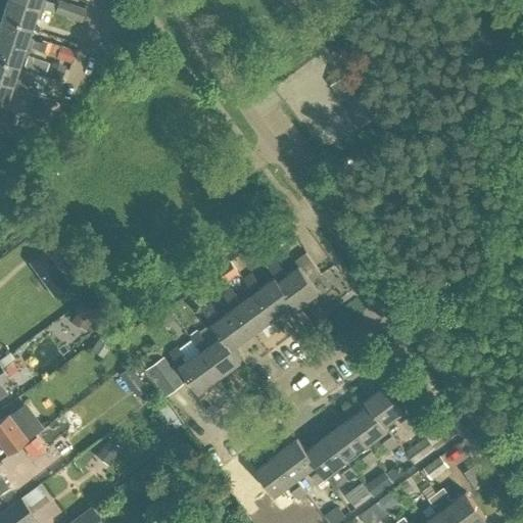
[(37,16),(41,6),(20,0),(4,0),(0,13),(30,25),(33,15),(37,16)]
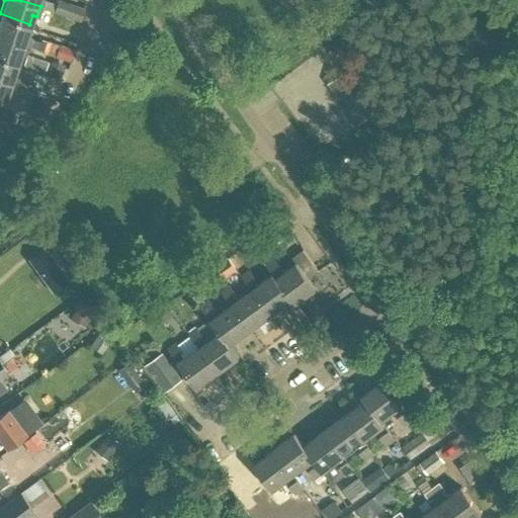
[(57,0),(53,13),(79,22),(84,8),(60,0),(57,0)]
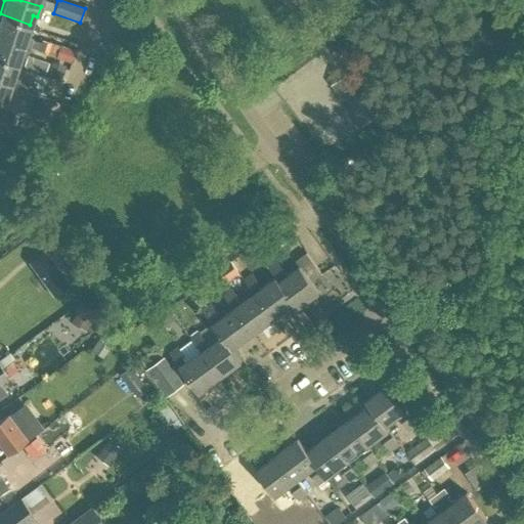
[(26,36),(30,25),(0,13),(0,35),(28,45),(31,37),(26,36)]
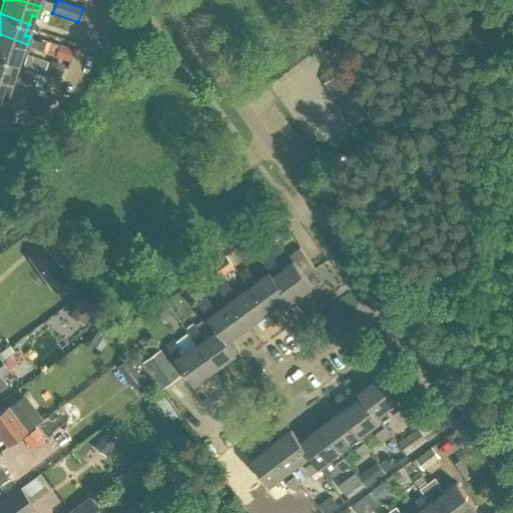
[(24,54),(27,44),(0,34),(0,55),(17,61),(19,52),(24,54)]
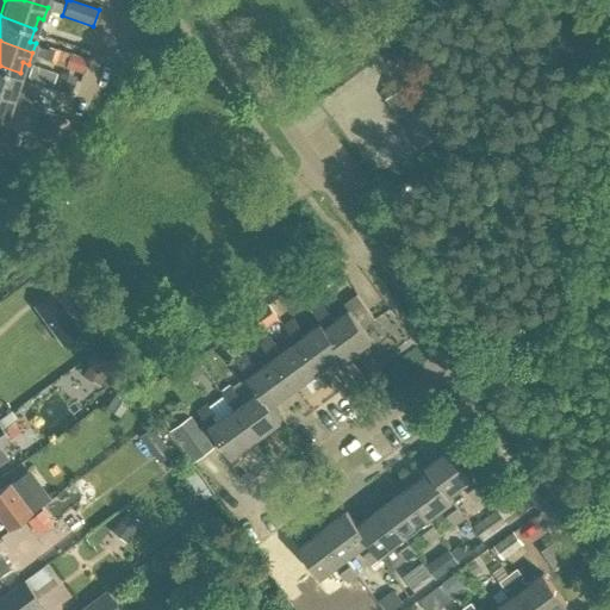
[(86,61),(87,60),(55,49),(50,61),(66,67),(64,67),(82,73),(86,61)]
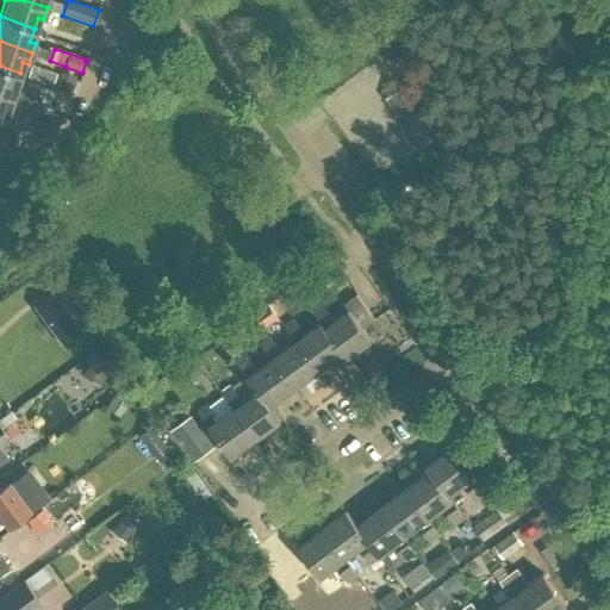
[(16,87),(20,73),(0,66),(0,89),(18,97),(20,88),(16,87)]
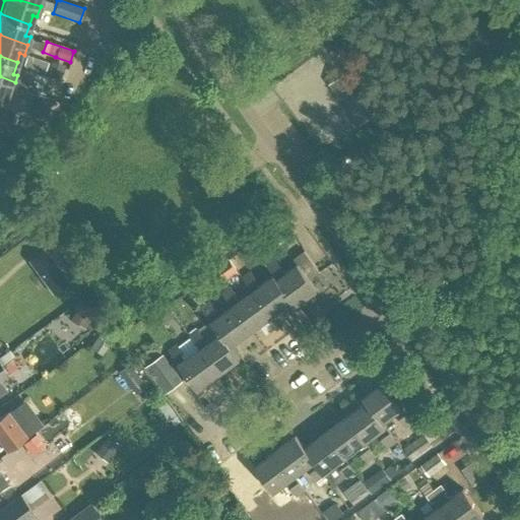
[(55,64),(51,75),(60,78),(64,67),(55,64)]
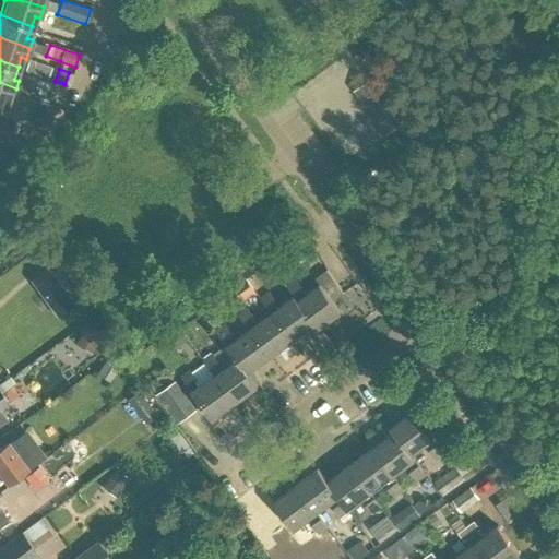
[(377,72),(354,90),(387,134),(409,117),(377,72)]
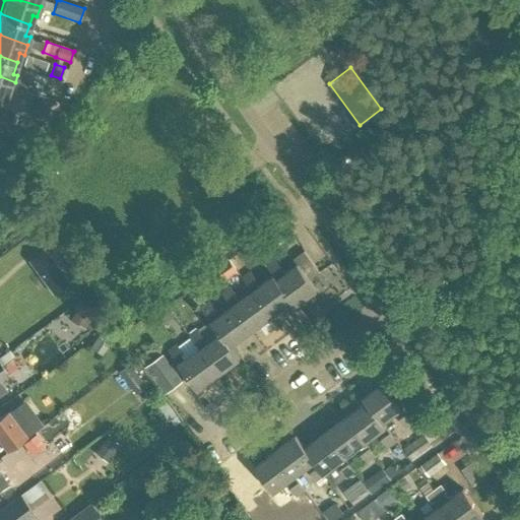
[(11,93),(15,82),(0,76),(0,102),(3,104),(7,91),(11,93)]
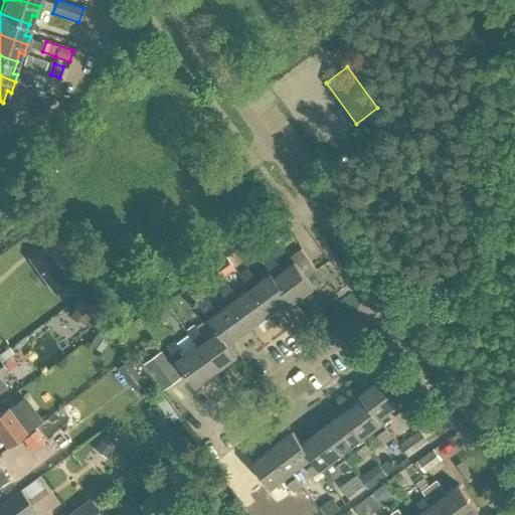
[(29,75),(25,88),(34,92),(51,98),(55,84),(29,75)]
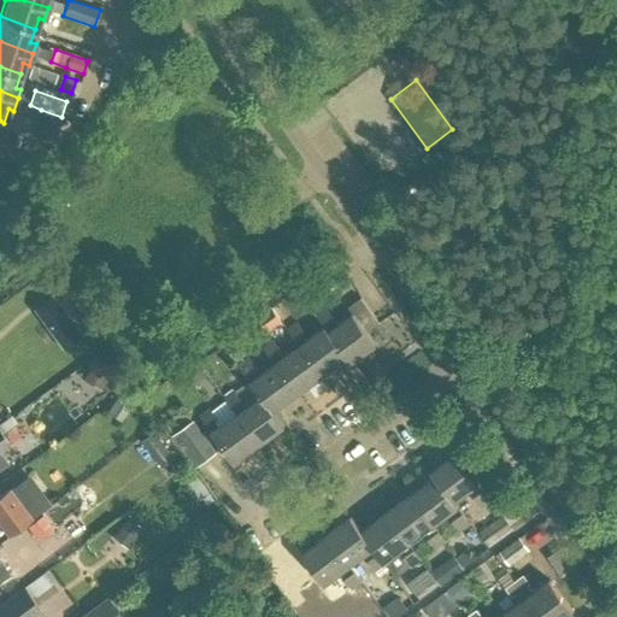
[(325,270),(303,288),(313,303),(336,286),(325,270)]
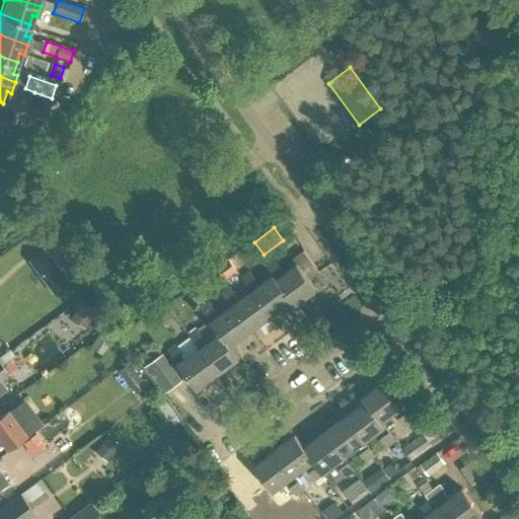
[(44,248),(28,260),(43,279),(58,268),(44,248)]
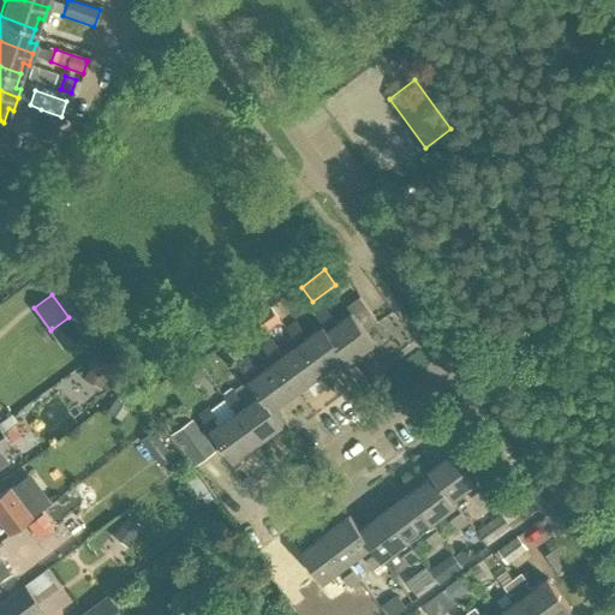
[(374,342),(365,330),(378,322),(359,296),(346,305),(351,312),(333,324),(329,318),(333,316),(324,306),(315,314),(323,324),(322,324),(345,357),(348,362),(374,342)]
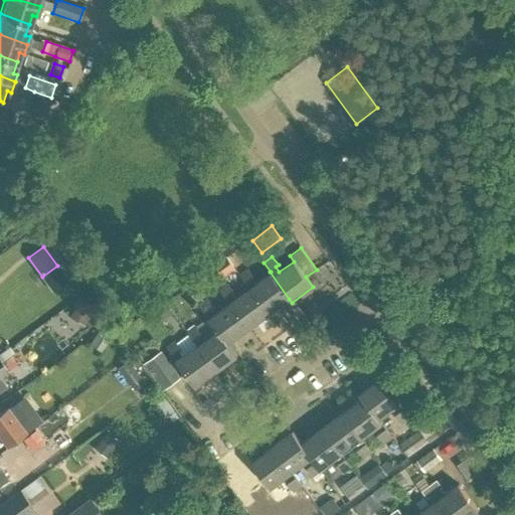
[(214,284),(235,269),(226,256),(205,272),(214,284)]
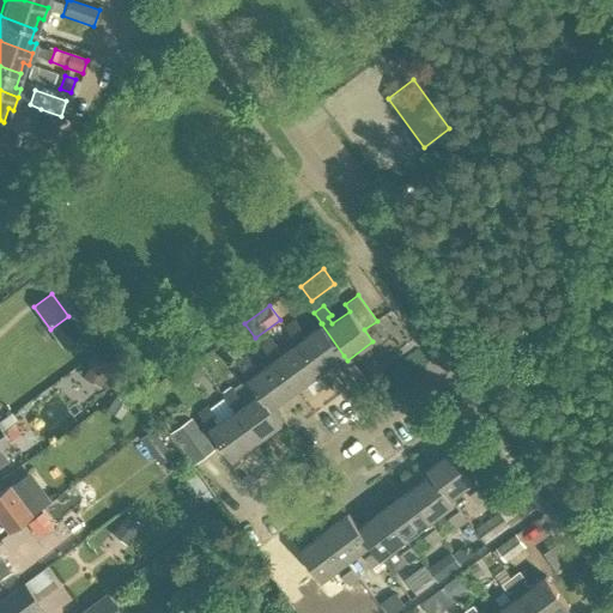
[(344,356),(321,323),(304,337),(301,332),(304,329),(296,319),(286,326),(297,341),(298,341),(320,374),(344,356)]
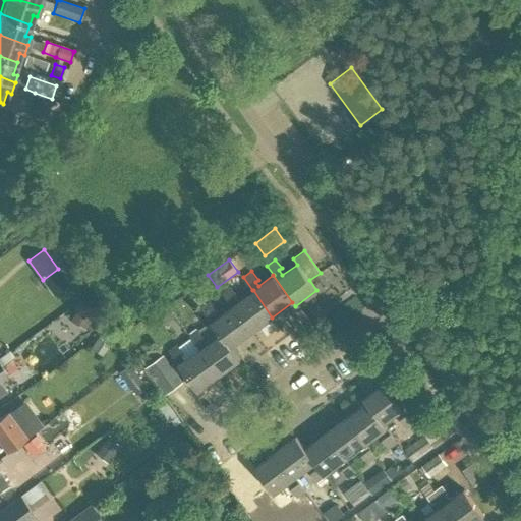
[(199,305),(209,298),(197,284),(188,290),(199,305)]
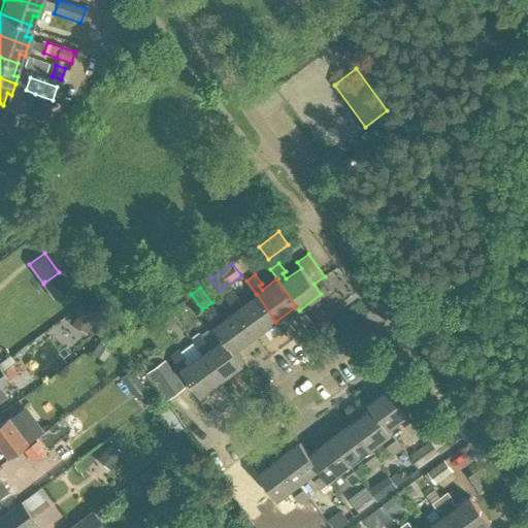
[(255,336),(275,322),(257,294),(256,294),(240,305),(237,300),(240,298),(233,290),(225,296),(234,309),(235,309),(255,336)]
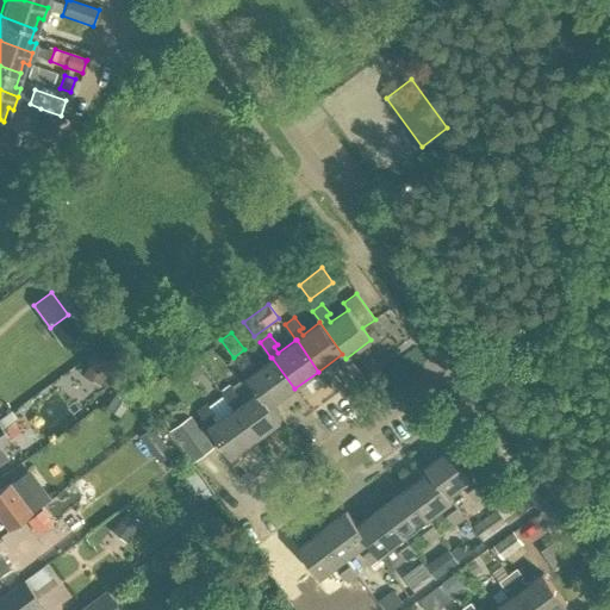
[(190,384),(206,371),(193,353),(176,365),(190,384)]
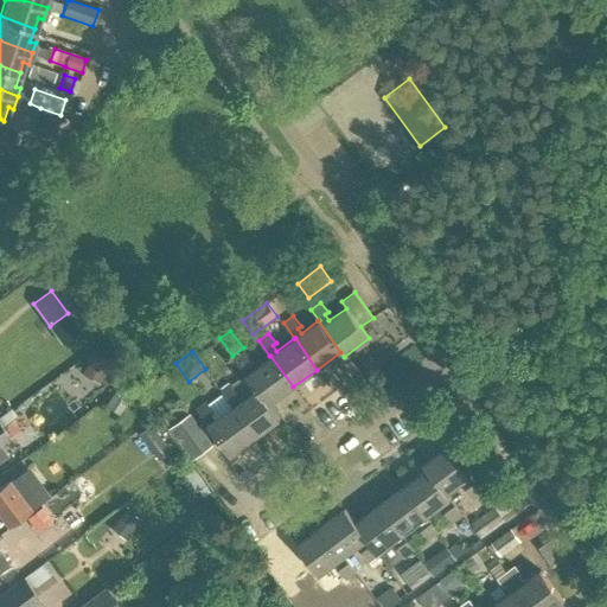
[(270,356),(269,356),(253,369),(248,363),(251,360),(243,351),(234,358),(255,388),(256,388),(268,404),(269,404),(293,387),(270,356)]
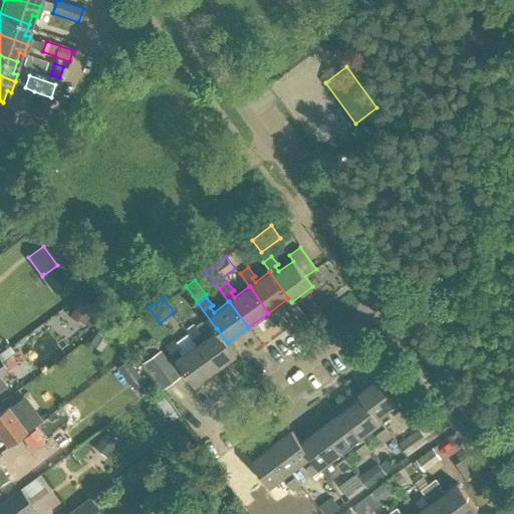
[(84,324),(93,306),(79,298),(69,316),(84,324)]
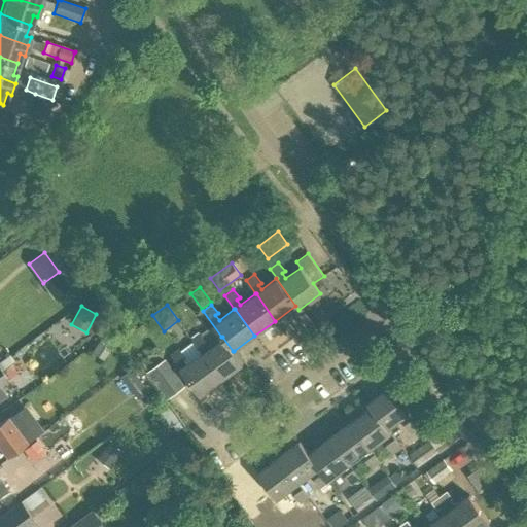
[(220,378),(242,362),(234,351),(233,351),(222,337),(221,337),(206,348),(203,344),(206,341),(200,332),(190,339),(201,352),(202,352),(220,378)]
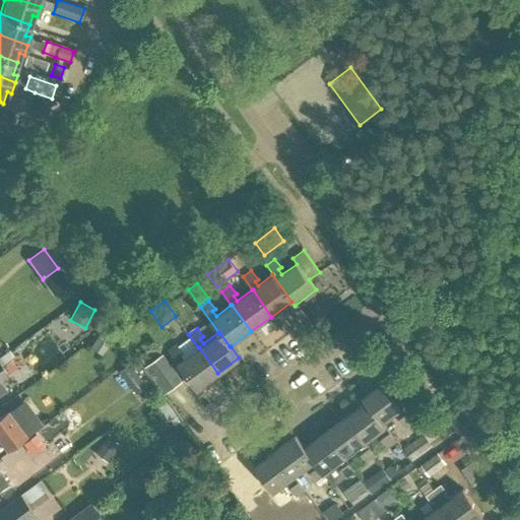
[(102,356),(109,345),(98,338),(90,348),(102,356)]
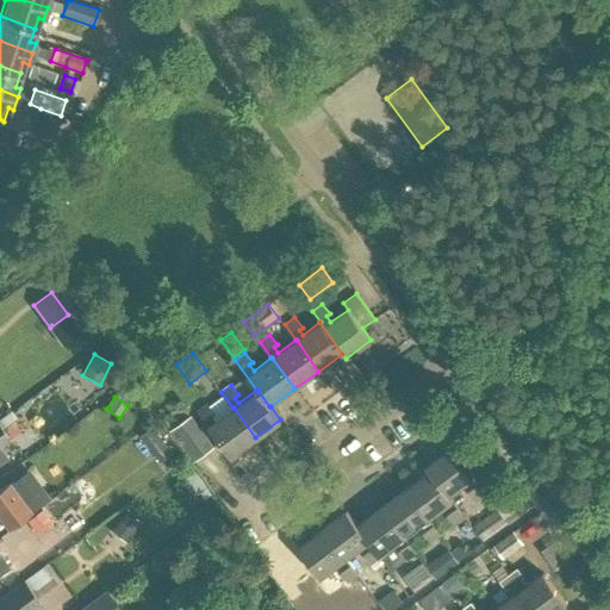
[(230,455),(255,437),(234,408),(232,408),(216,421),(211,415),(215,414),(206,403),(197,410),(230,455)]
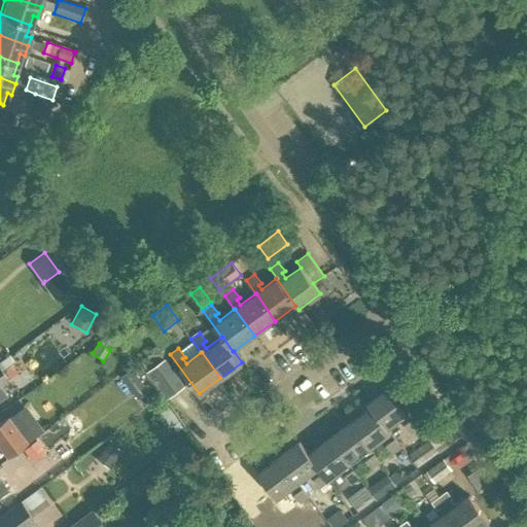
[(167,398),(184,385),(165,358),(147,371),(167,398)]
